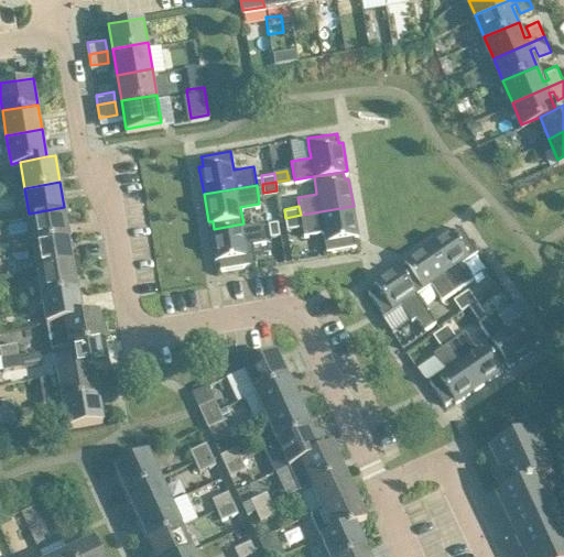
[(358,233),(354,206),(301,215),(302,224),(304,233),(323,230),(326,249),(356,243),(356,242),(355,242),(354,235),(358,233)]
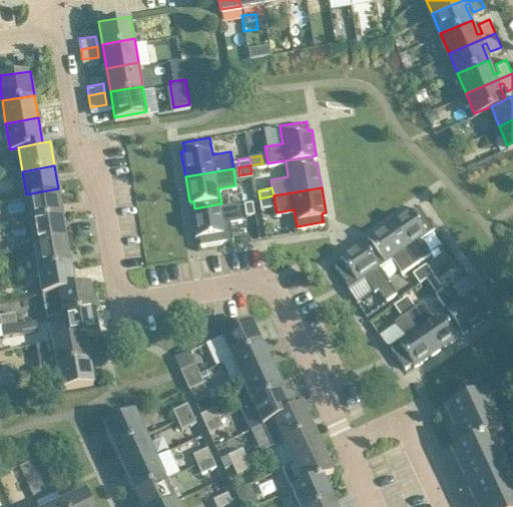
[(62,212),(58,188),(26,194),(30,217),(62,212)]
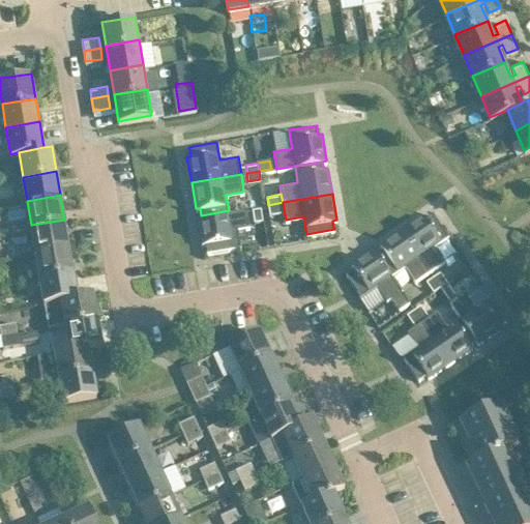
[(284,210),(283,202),(268,205),(269,213),(270,213),(284,210)]
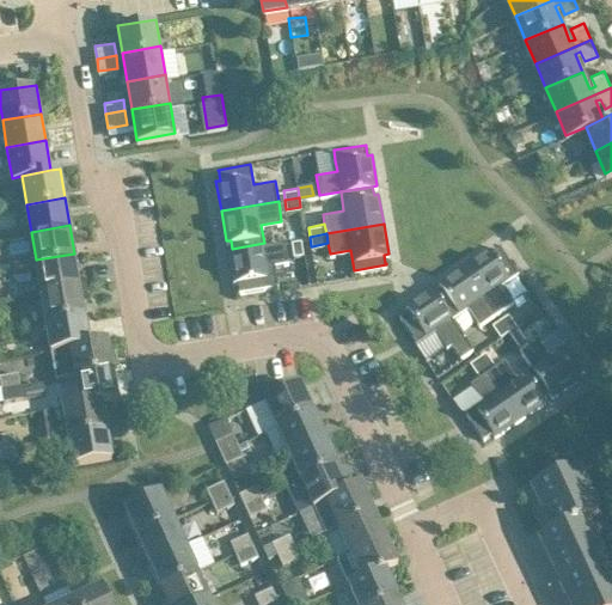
[(303,252),(300,238),(291,239),(293,254),(303,252)]
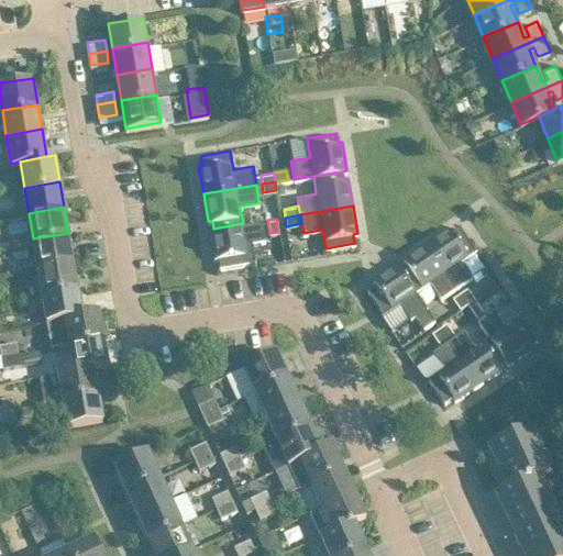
[(262,220),(243,223),(213,229),(209,229),(214,257),(218,257),(220,265),(219,265),(220,267),(256,260),(253,242),(265,240),(262,220)]
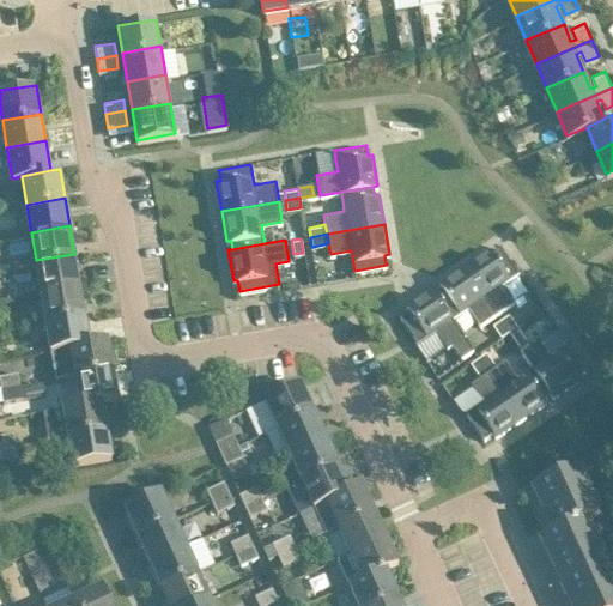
[(489,247),(463,265),(497,313),(514,301),(502,284),(519,272),(501,244),(499,246),(492,250),(489,247)]
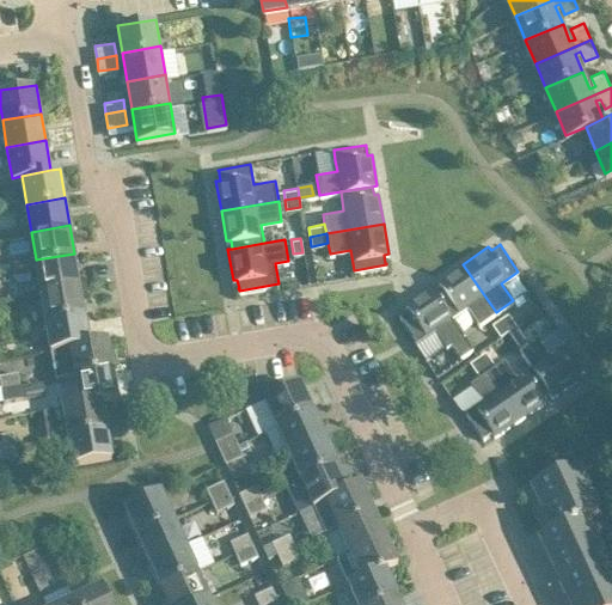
[(79,282),(74,254),(36,260),(41,288),(79,282)]
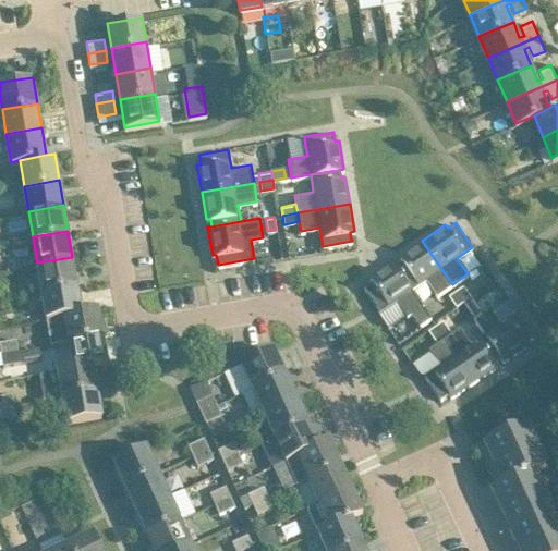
[(452,284),(422,241),(400,256),(402,259),(396,264),(412,289),(426,279),(437,294),(452,284)]
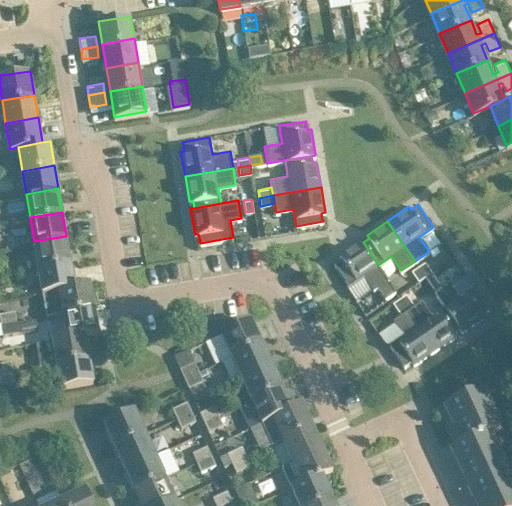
[(70,260),(66,236),(34,241),(38,265),(70,260)]
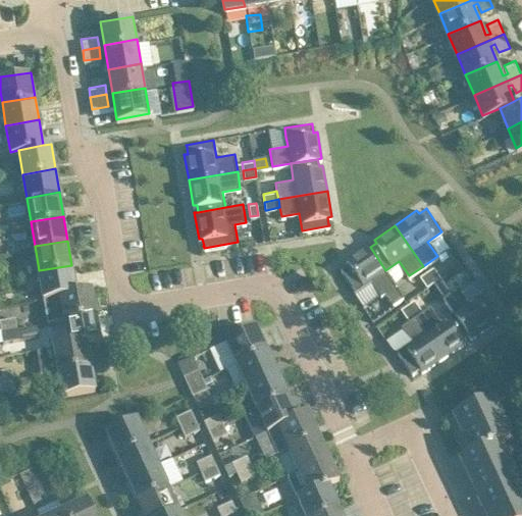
[(385,270),(370,247),(368,244),(346,259),(348,262),(342,266),(341,267),(356,291),(370,280),(380,295),(384,293),(393,304),(394,303),(403,297),(395,286),(396,285),(385,270)]
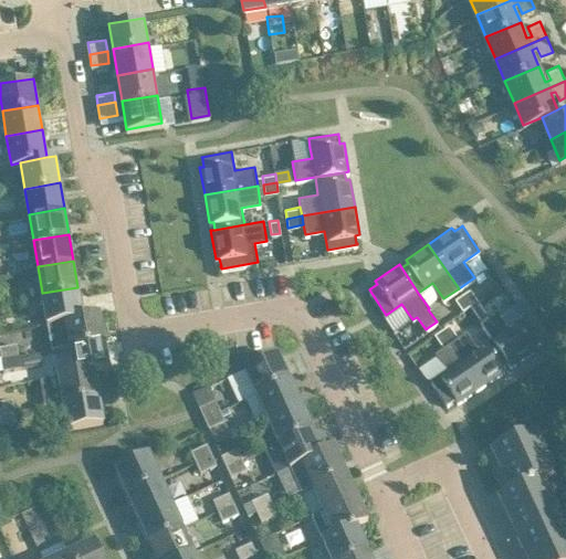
[(82,314),(77,287),(42,293),(46,320),(64,318),(64,317),(82,314)]
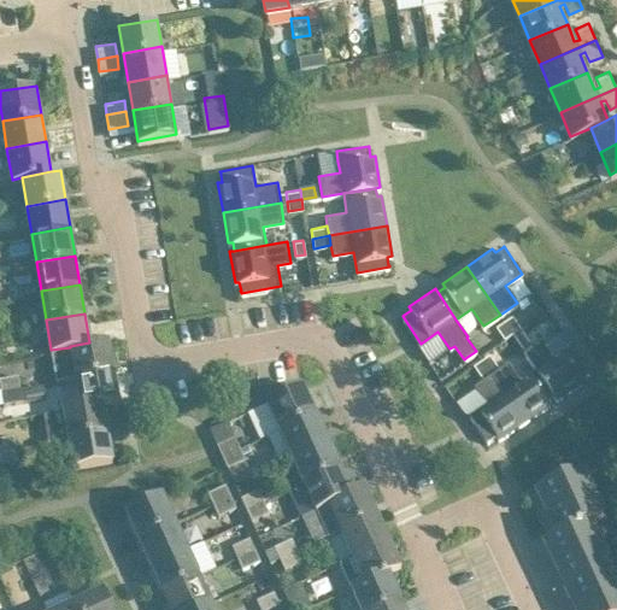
[(512,315),(504,320),(512,332),(521,326),(512,315)]
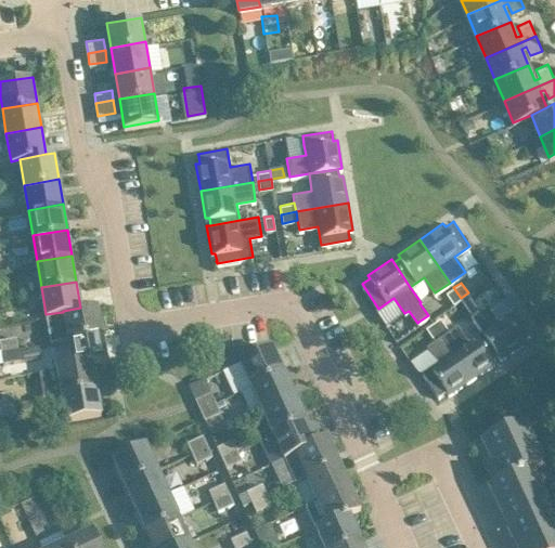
[(461,298),(453,287),(446,292),(453,303),(461,298)]
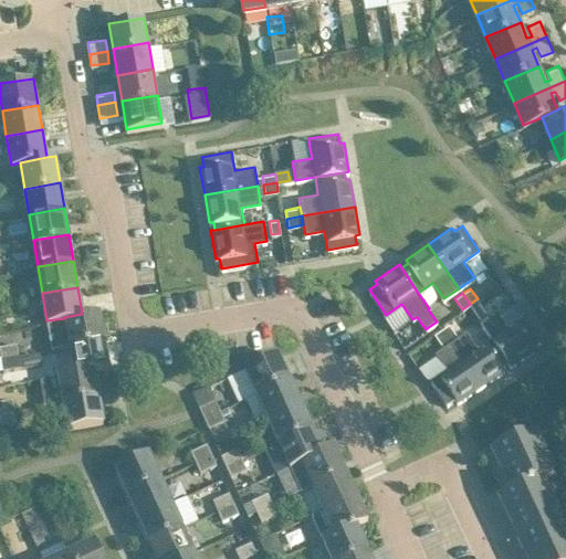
[(484,309),(478,298),(470,304),(478,315),(484,309)]
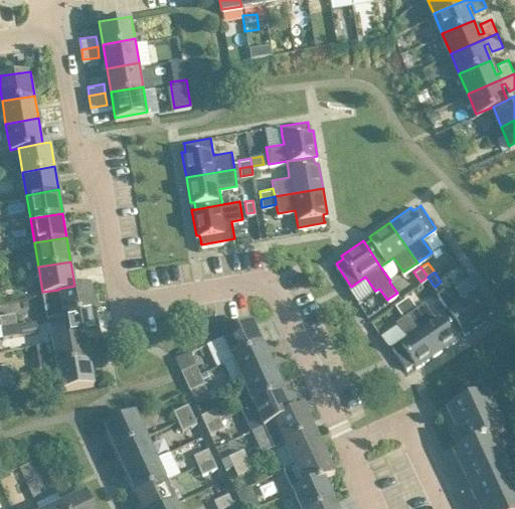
[(462,297),(452,282),(437,292),(447,307),(447,306),(462,329),(465,332),(486,318),(484,314),(490,310),(491,310),(476,287),(462,297)]
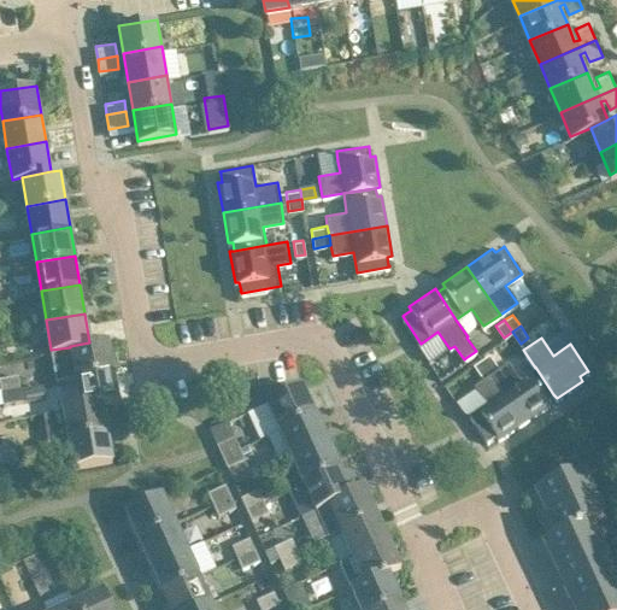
[(109,339),(89,342),(70,346),(70,347),(75,374),(113,367),(109,339)]
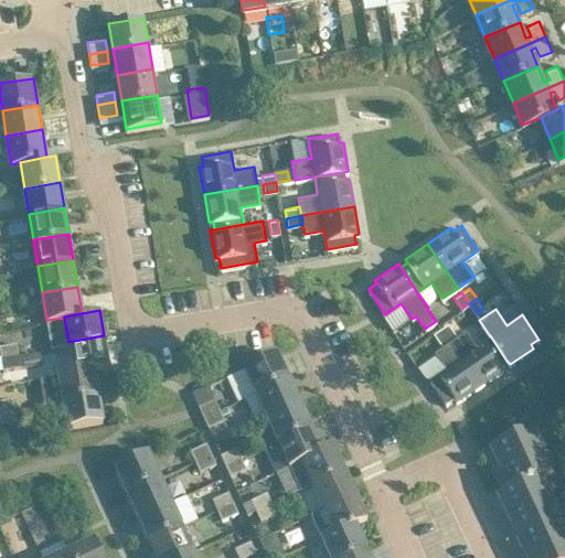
[(448,322),(440,328),(449,341),(457,335),(448,322)]
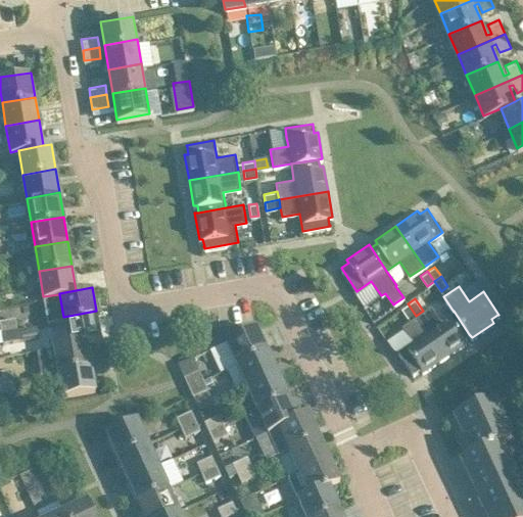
[(416,316),(408,303),(400,309),(409,320),(416,316)]
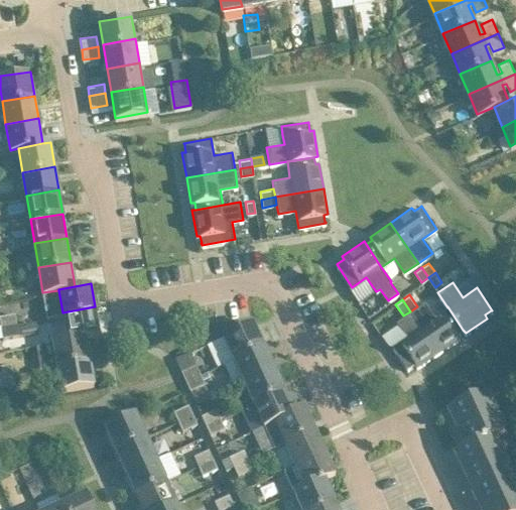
[(457,334),(463,330),(447,306),(447,307),(434,315),(424,301),(417,306),(410,311),(438,352),(460,337),(457,334)]
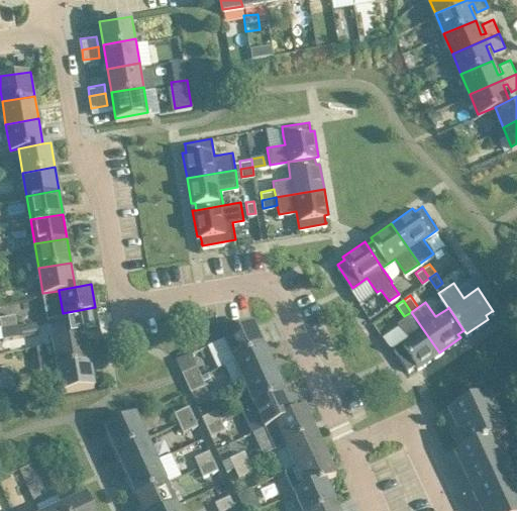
[(99,333),(95,307),(63,313),(67,337),(67,338),(86,335),(86,336),(99,333)]
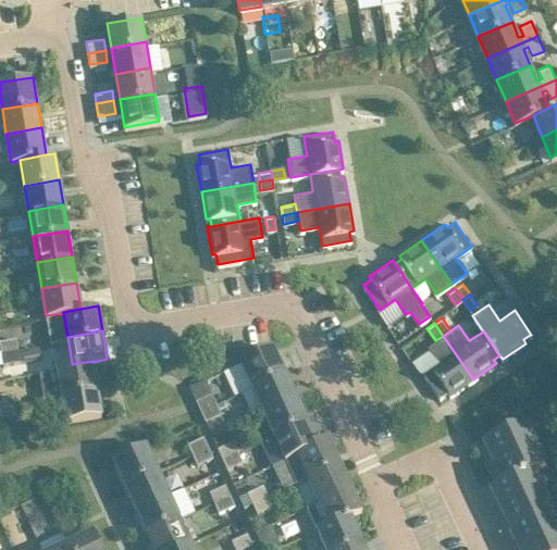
[(0,337),(0,347),(0,349),(17,346),(15,335),(0,337)]
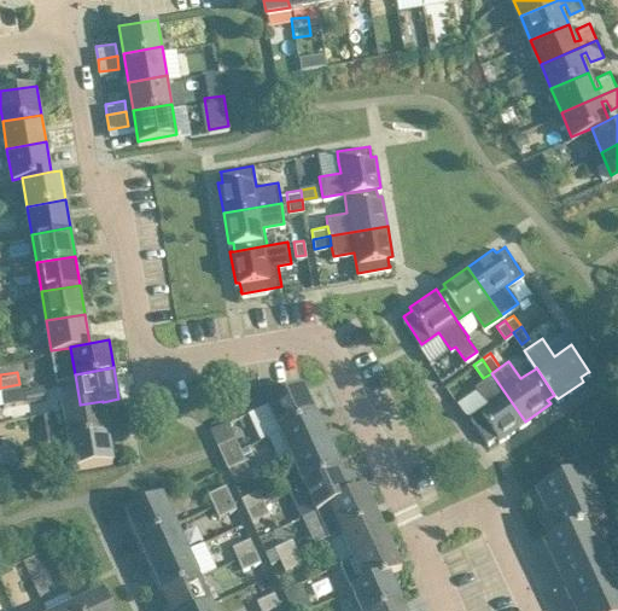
[(525,422),(491,373),(483,378),(474,384),(487,402),(470,414),(488,441),(489,440),(496,435),(499,438),(525,422)]
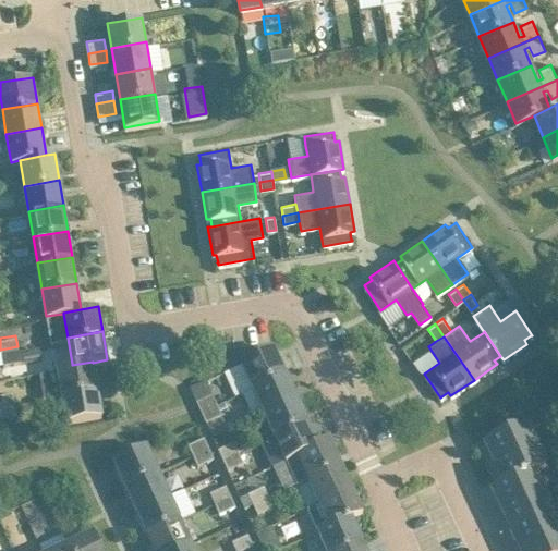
[(20,358),(17,346),(0,350),(2,360),(20,358)]
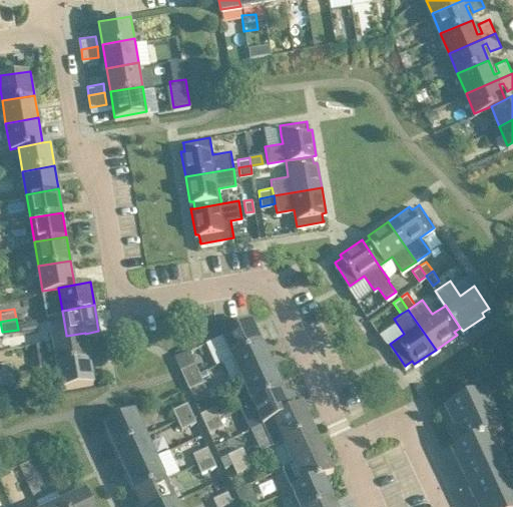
[(251,319),(221,333),(231,354),(262,341),(251,319)]
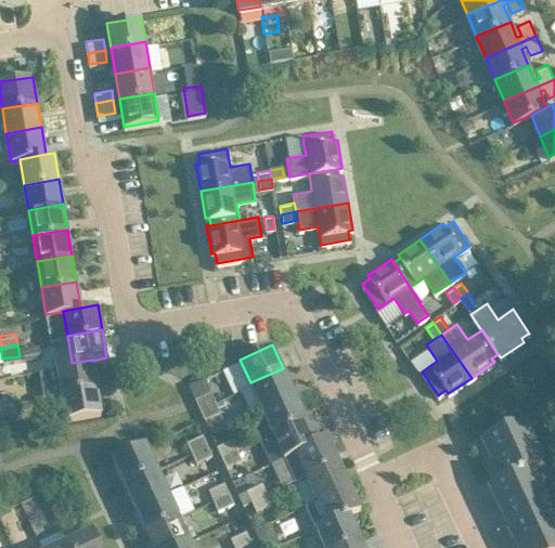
[(97,385),(92,361),(92,360),(72,363),(72,362),(57,365),(62,391),(97,385)]
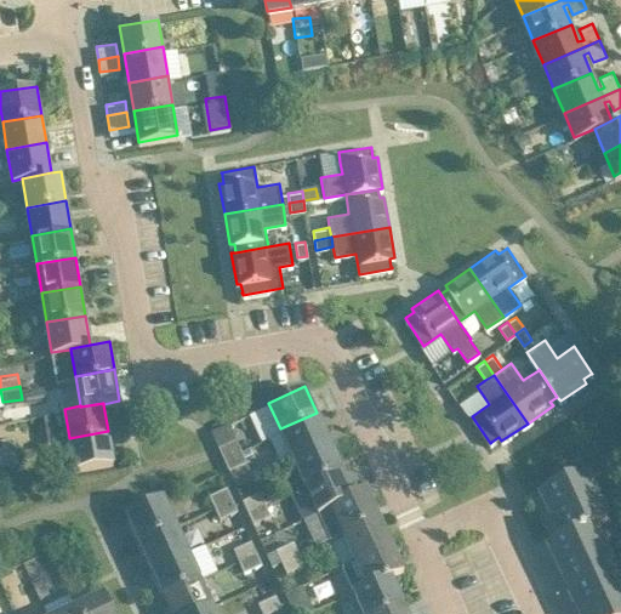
[(328,438),(317,413),(280,428),(292,454),(328,438)]
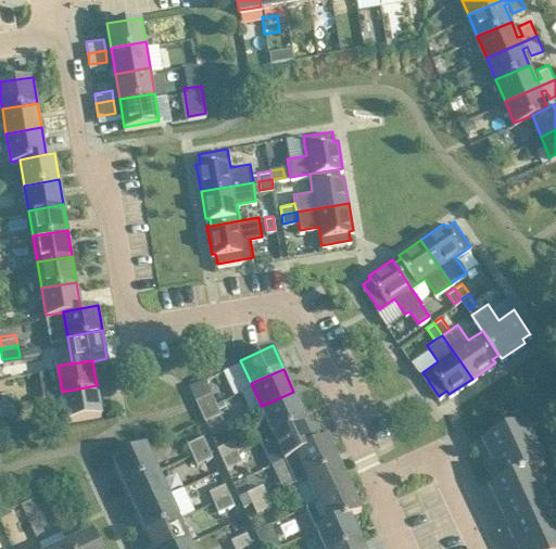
[(101,412),(97,385),(62,392),(66,418),(101,412)]
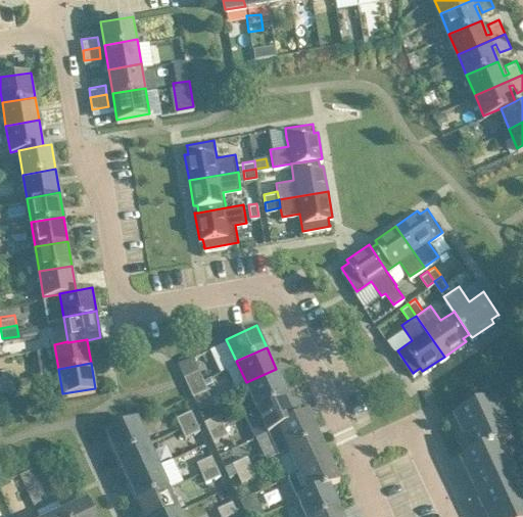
[(0,367),(0,378),(11,376),(10,366),(0,367)]
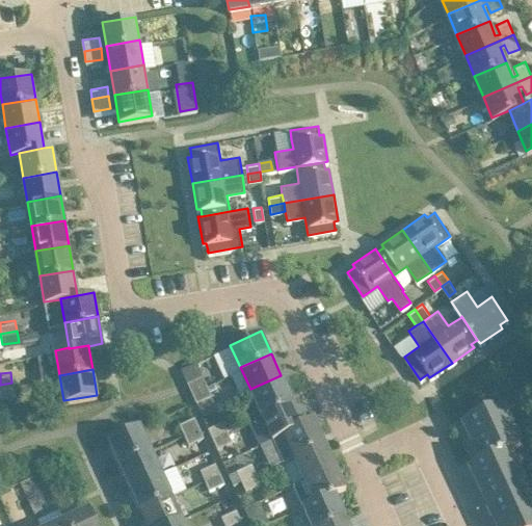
[(187,380),(191,390),(206,383),(202,373),(187,380)]
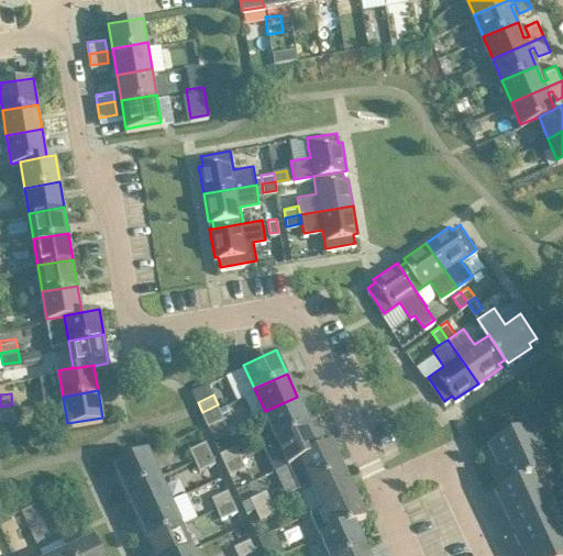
[(309,421),(297,397),(265,411),(276,436),(309,421)]
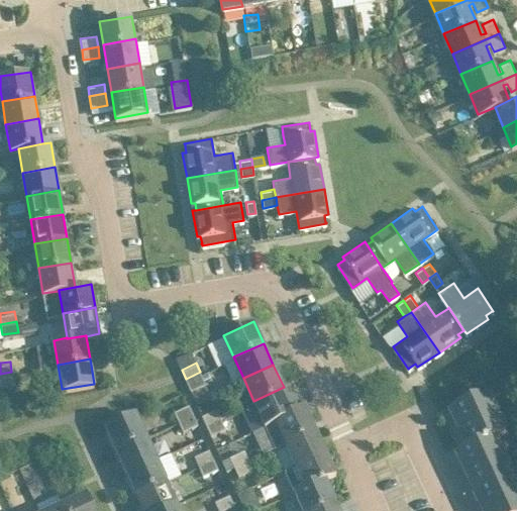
[(0,385),(13,383),(11,372),(0,374),(0,385)]
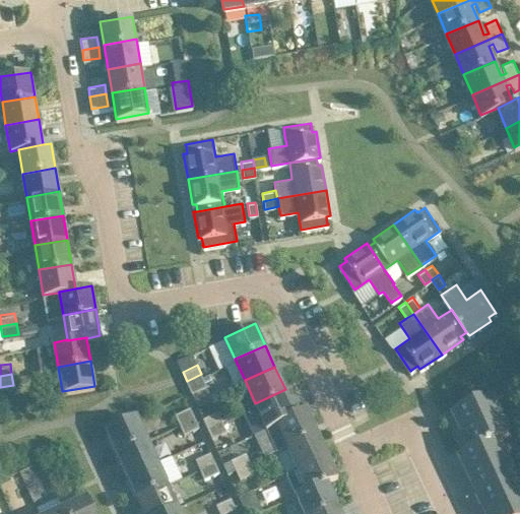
[(206,385),(201,374),(187,381),(192,391),(206,385)]
